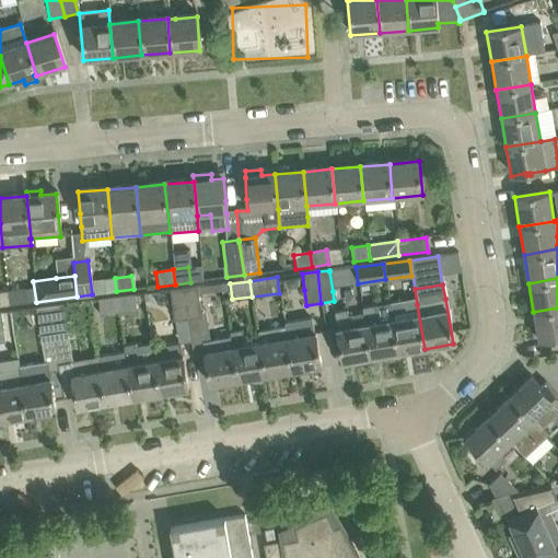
[(183,290),(187,321),(200,318),(196,288),(183,290)]
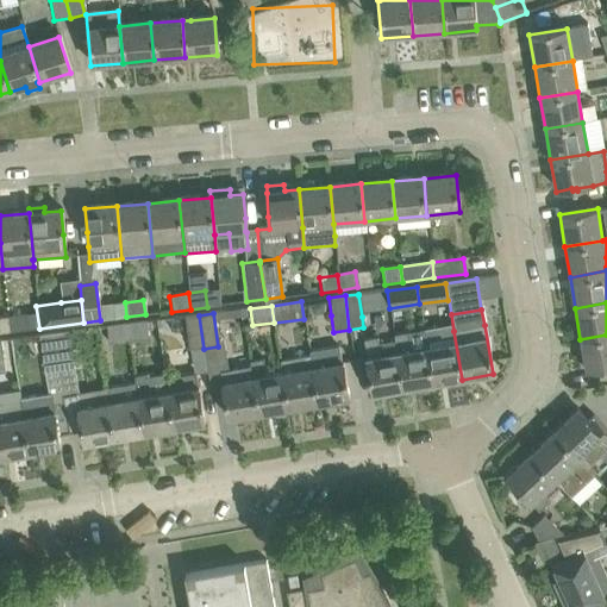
[(24,315),(7,318),(8,332),(25,330),(24,315)]
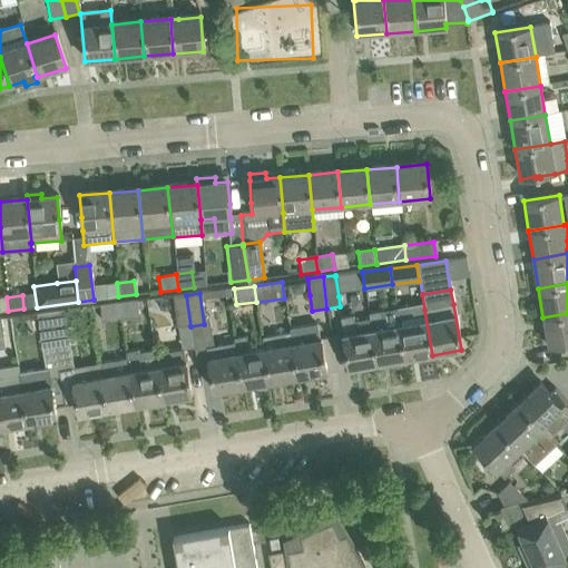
[(186,295),(172,296),(176,329),(191,326),(186,295)]
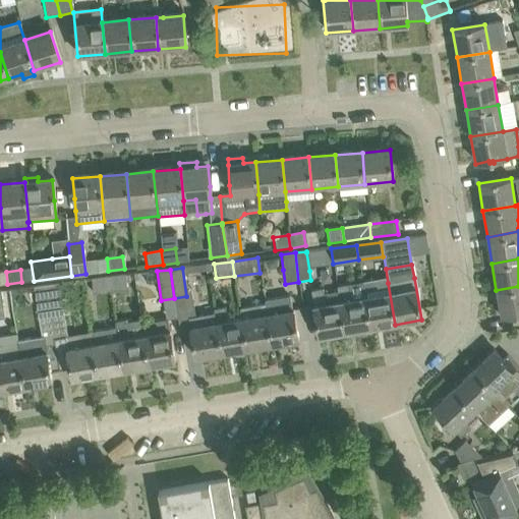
[(108,277),(110,292),(126,290),(124,275),(108,277)]
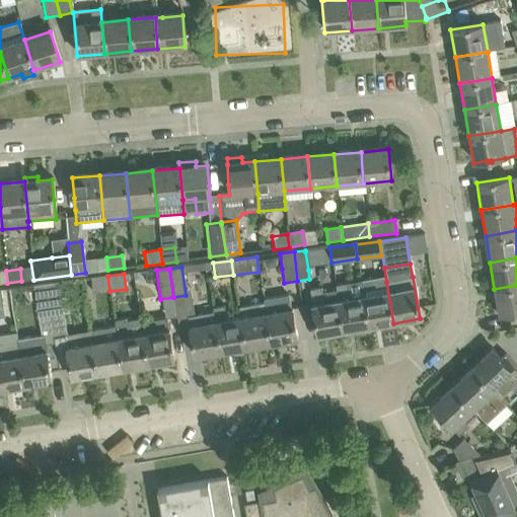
[(91,294),(109,291),(107,276),(89,279),(91,294)]
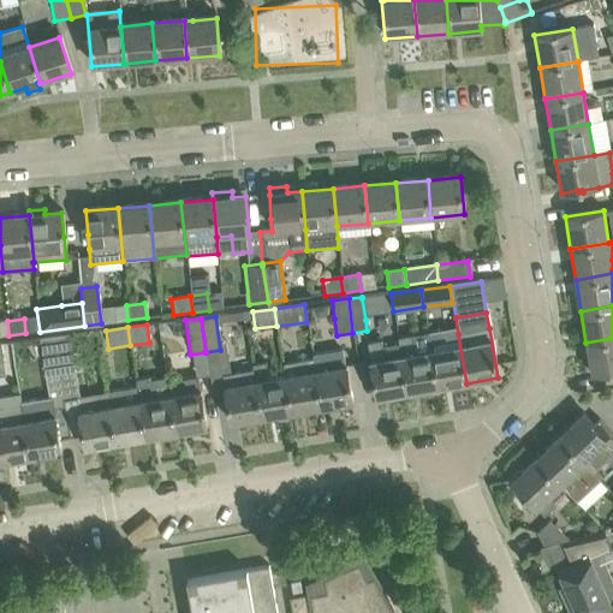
[(440,332),(427,334),(428,335),(430,352),(436,388),(450,386),(450,392),(466,388),(465,384),(466,384),(458,334),(441,337),(440,332)]
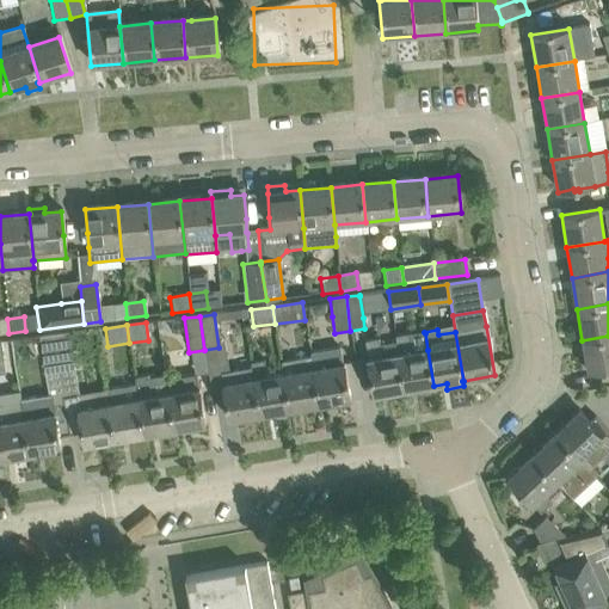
[(59,373),(74,370),(68,333),(53,336),(59,373)]
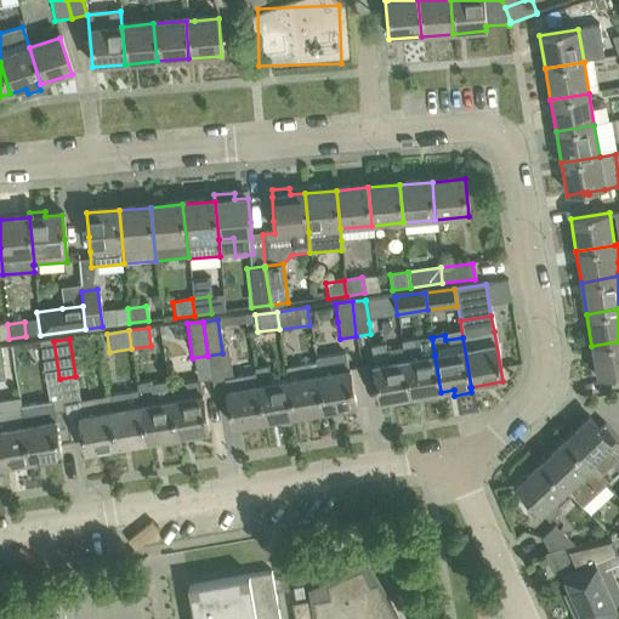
[(439,392),(441,392),(435,356),(418,359),(415,340),(402,342),(402,347),(404,362),(410,397),(421,396),(422,396),(424,399),(429,402),(433,402),(437,399),(441,397),(439,392)]
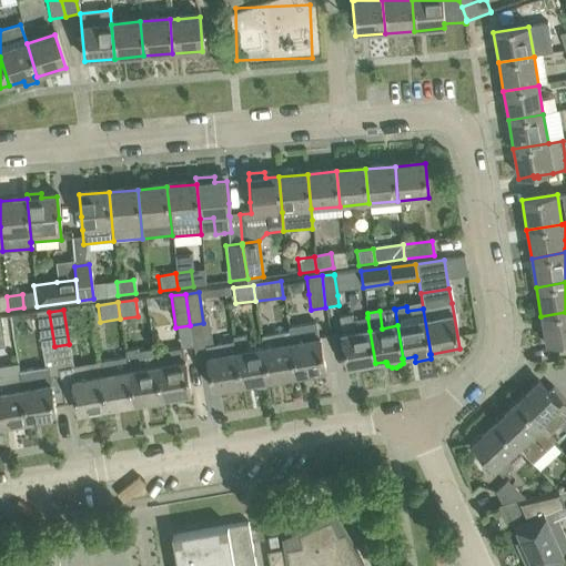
[(41,347),(54,346),(49,312),(36,313),(41,347)]
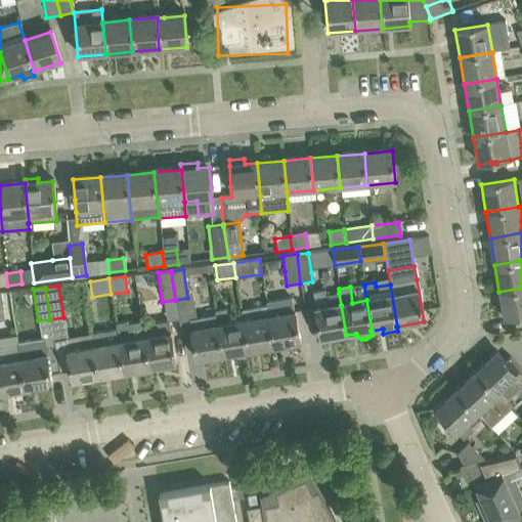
[(521,288),(498,292),(504,319),(520,316),(521,327),(521,288)]
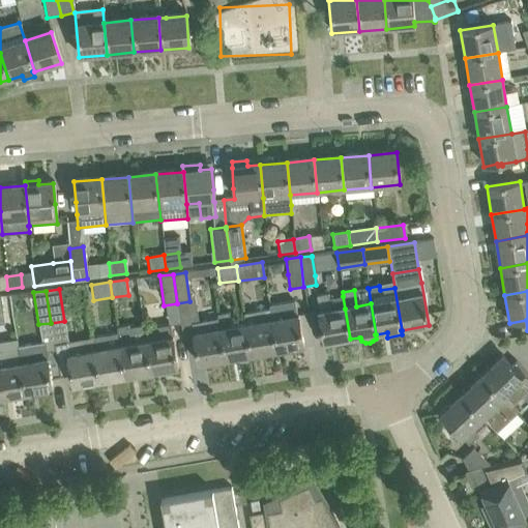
[(343,296),(328,299),(327,294),(316,296),(319,313),(320,323),(324,344),(350,339),(345,309),(343,296)]
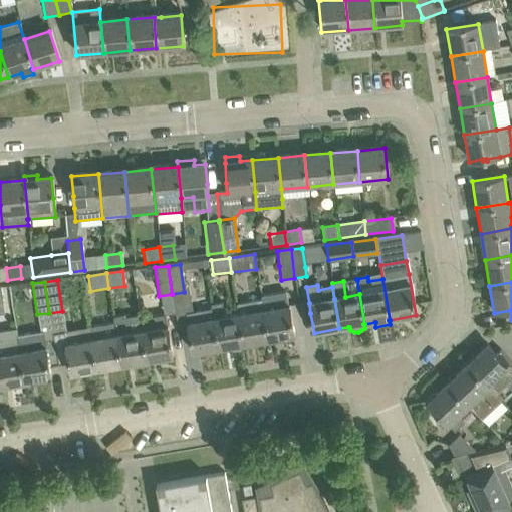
[(288,307),(287,307),(285,292),(260,297),(261,300),(268,341),(293,336),(288,307)]
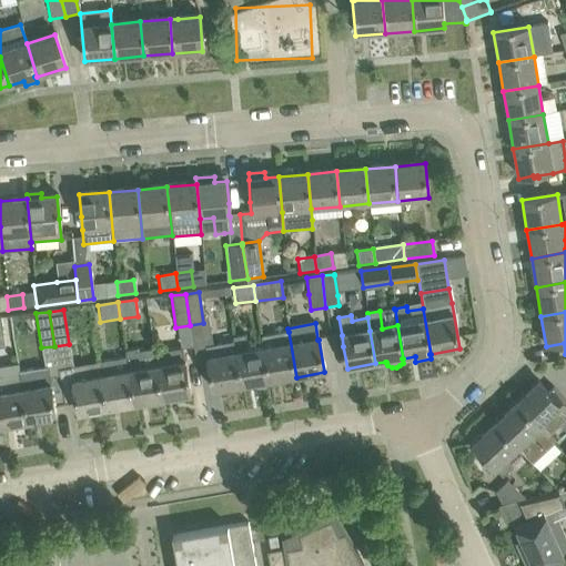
[(263,349),(269,382),(296,377),(289,332),(261,337),(263,349)]
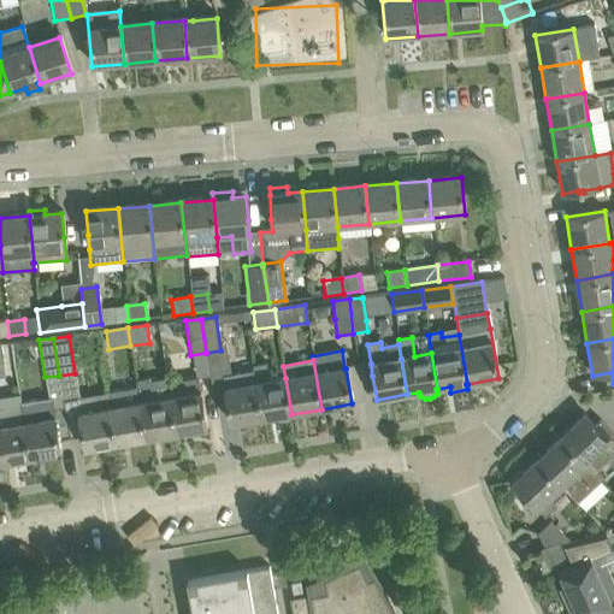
[(265,365),(252,366),(255,383),(261,419),(272,418),(273,420),(278,423),(288,420),(291,417),(291,414),(285,378),(269,382),(265,365)]
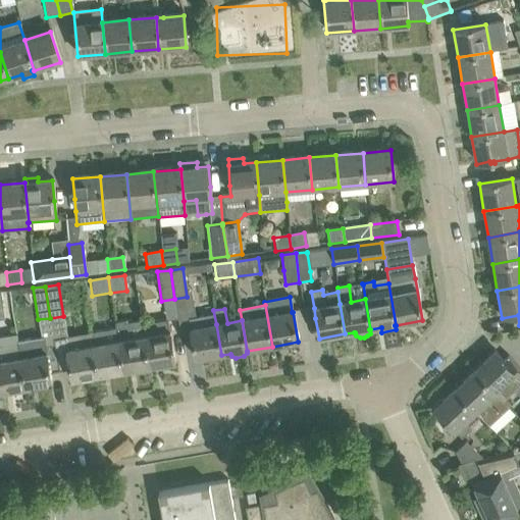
[(63,316),(50,318),(58,371),(69,369),(71,381),(98,376),(91,332),(66,338),(63,316)]
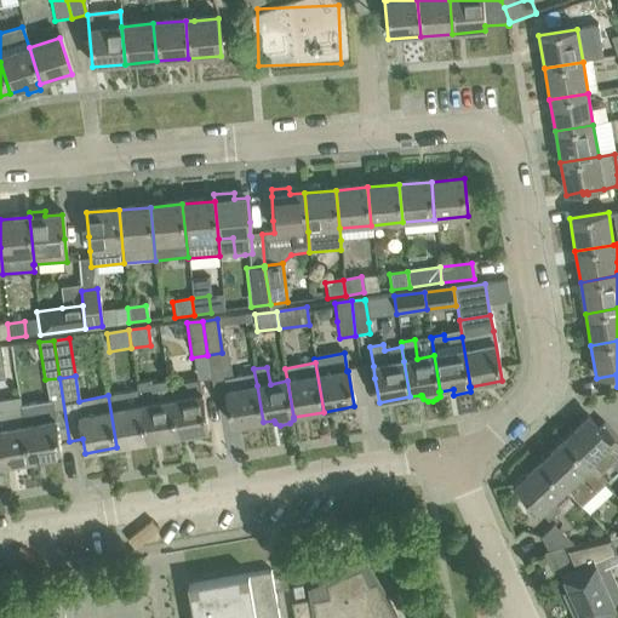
[(223,378),(225,392),(232,428),(263,422),(257,385),(241,389),(239,376),(223,378)]
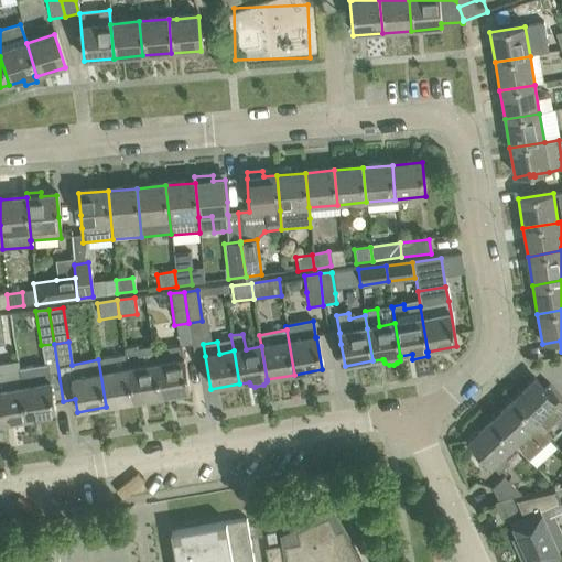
[(44,366),(18,370),(26,421),(55,415),(53,402),(63,401),(54,344),(41,345),(44,366)]
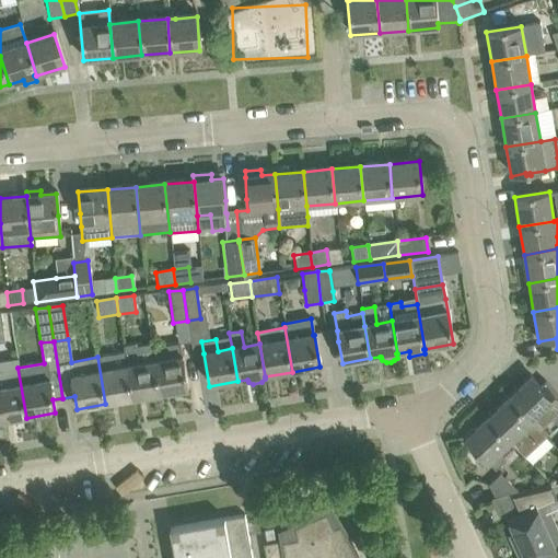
[(135,344),(123,346),(124,352),(132,399),(159,395),(153,362),(138,364),(135,344)]
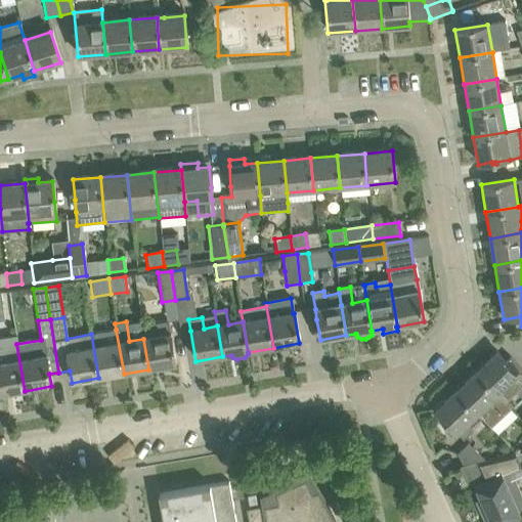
[(175,364),(172,345),(168,321),(141,325),(143,339),(148,370),(175,364)]
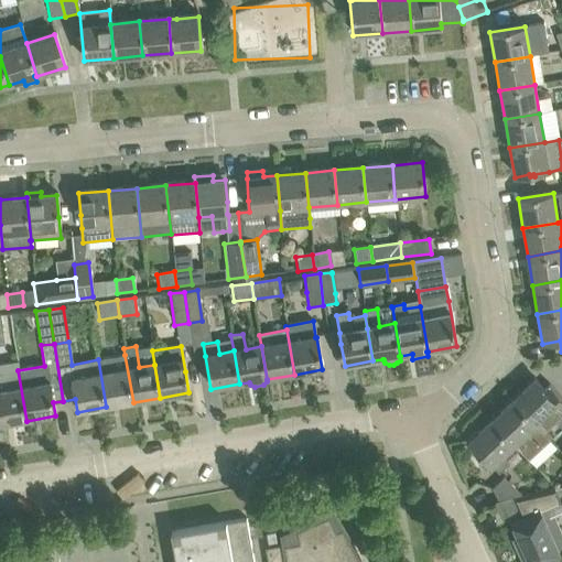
[(125,355),(98,359),(106,407),(133,402),(125,355)]
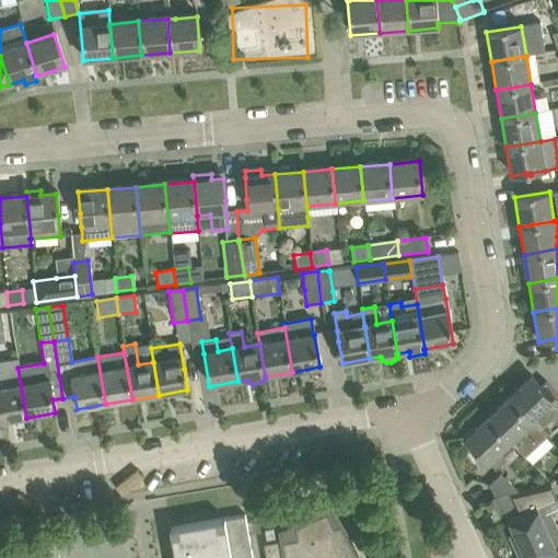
[(0,422),(26,418),(18,368),(0,370),(0,422)]
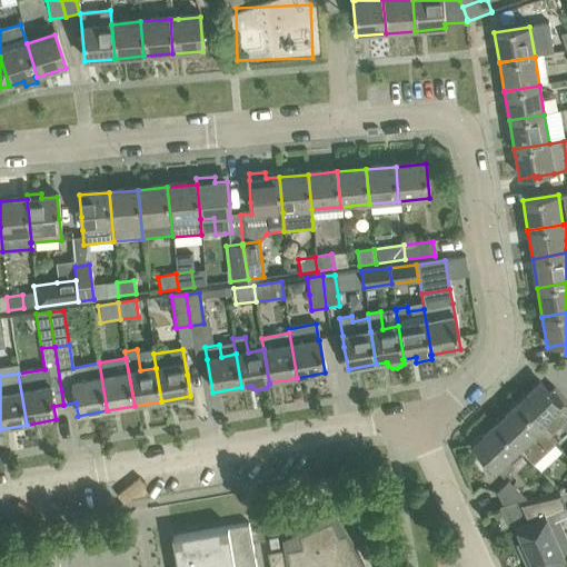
[(566,404),(553,389),(548,394),(538,384),(537,384),(538,385),(517,405),(540,430),(553,444),(566,430),(566,404)]
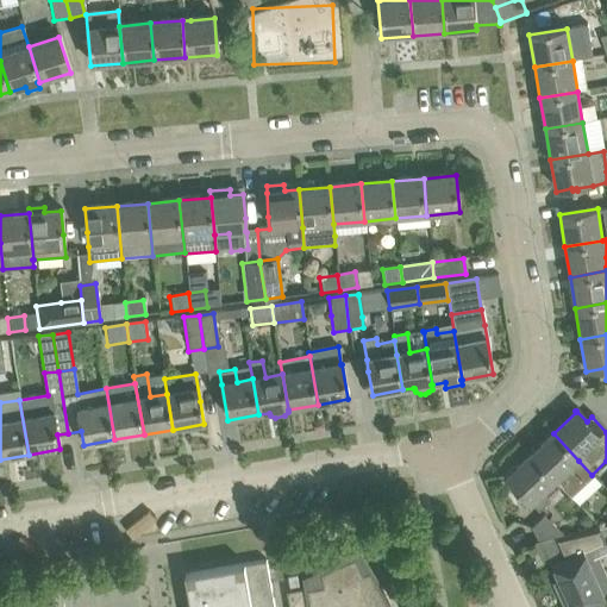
[(592,475),(579,461),(554,433),(530,456),(555,482),(570,498),(594,477),(592,475)]
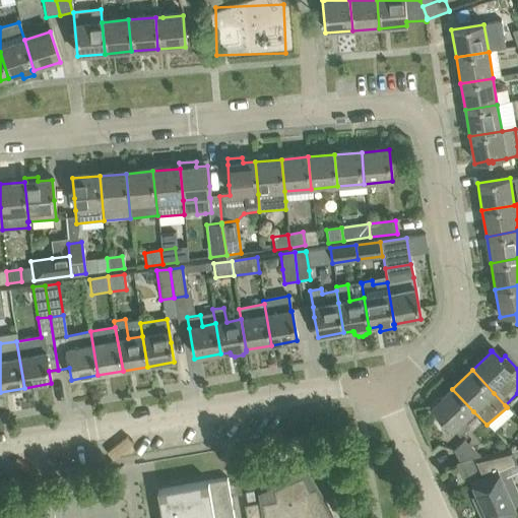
[(473,411),(452,389),(433,406),(432,405),(431,406),(459,436),(468,428),(462,422),(473,411)]
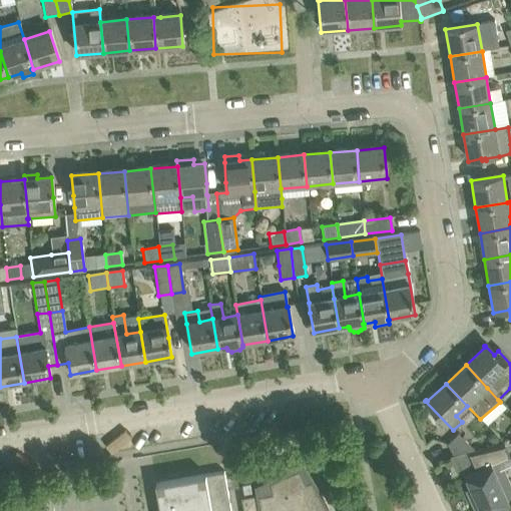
[(470,452),(473,451),(457,435),(447,445),(452,455),(470,452)]
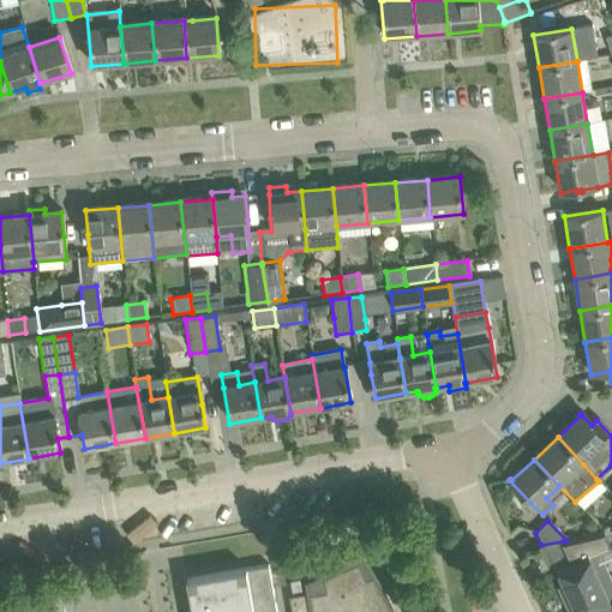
[(557,569),(556,569),(563,586),(568,594),(562,598),(567,611),(588,611),(609,601),(611,599),(611,585),(609,577),(599,557),(611,550),(611,549),(611,547),(611,531),(580,540),(563,543),(571,562),(557,569)]
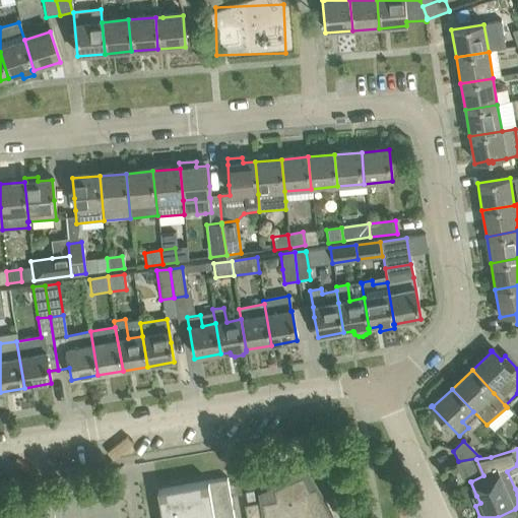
[(274,500),(243,506),(245,517),(329,517),(328,515),(324,506),(313,486),(313,488),(309,489),(301,476),(273,490),(272,489),(274,500)]
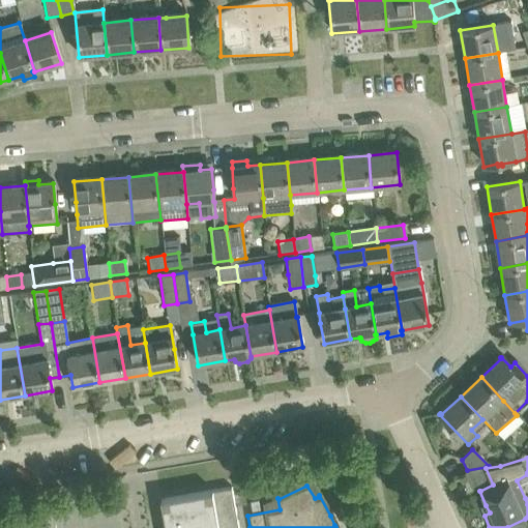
[(237,527),(230,489),(159,501),(165,527),(237,527)]
